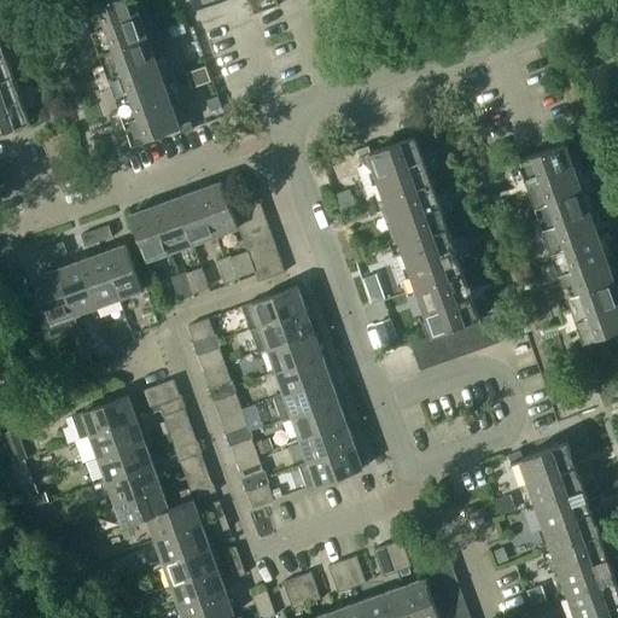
[(0,13),(6,12),(1,0),(0,0),(0,130),(30,121),(25,108),(39,103),(31,82),(18,87),(10,62),(23,57),(16,36),(1,42),(0,36),(0,13)]
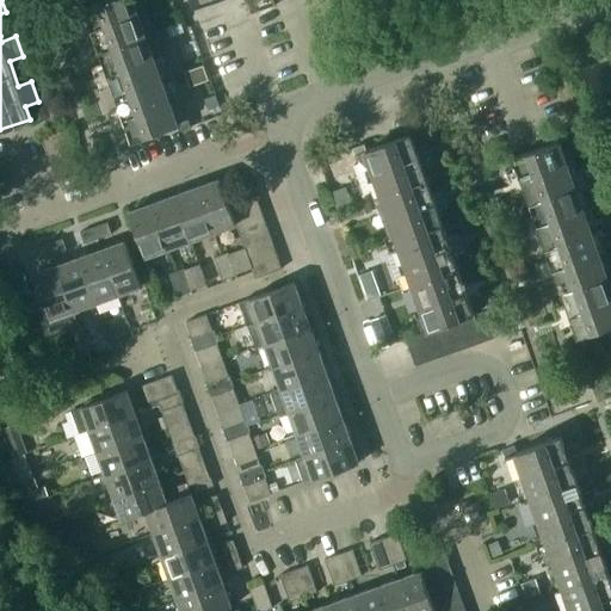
[(116,133),(117,131),(129,128),(134,140),(177,124),(179,130),(191,127),(185,111),(176,115),(165,85),(174,81),(168,66),(159,69),(148,41),(159,37),(153,22),(142,25),(134,0),(97,0),(85,5),(90,18),(76,23),(84,43),(97,38),(105,62),(92,67),(99,87),(112,82),(122,107),(109,112),(116,133)]
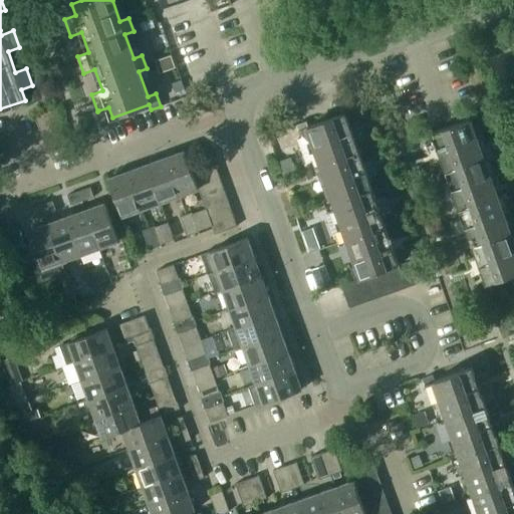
[(141,22),(145,33),(156,30),(152,19),(141,22)]
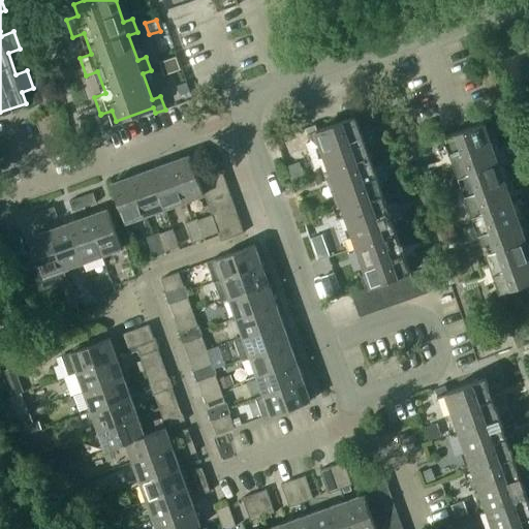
[(190,91),(187,82),(176,86),(180,95),(190,91)]
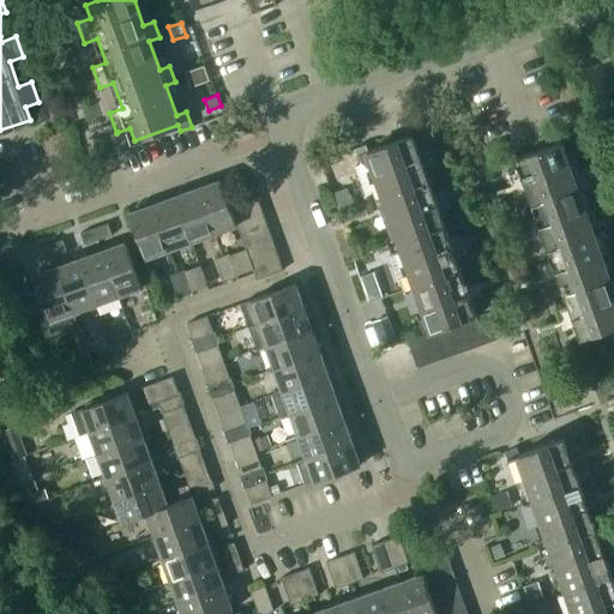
[(366,144),(355,149),(360,164),(371,161),(380,190),(371,193),(377,209),(386,205),(397,235),(386,239),(392,254),(403,251),(413,280),(403,283),(408,299),(419,295),(432,332),(435,331),(449,325),(463,320),(476,315),(471,304),(486,299),(479,278),(464,283),(456,258),(469,253),(462,233),(449,238),(440,212),(453,208),(446,187),(433,192),(423,168),(438,163),(431,143),(416,148),(413,134),(368,150),(366,144)]
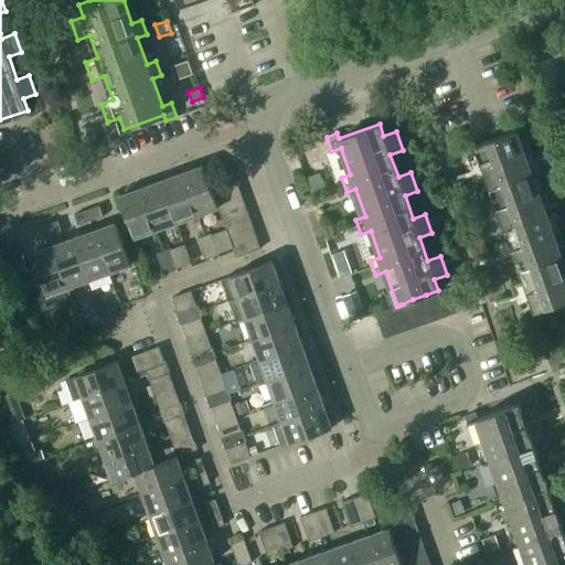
[(480,157),(468,161),(475,180),(487,176),(494,199),(482,203),(489,222),(501,217),(510,240),(497,244),(503,263),(516,258),(524,281),(512,286),(519,305),(521,304),(531,300),(535,311),(564,300),(564,263),(564,260),(564,244),(560,246),(550,220),(558,216),(554,202),(544,174),(539,160),(530,163),(518,130),(508,134),(476,145),(480,157)]
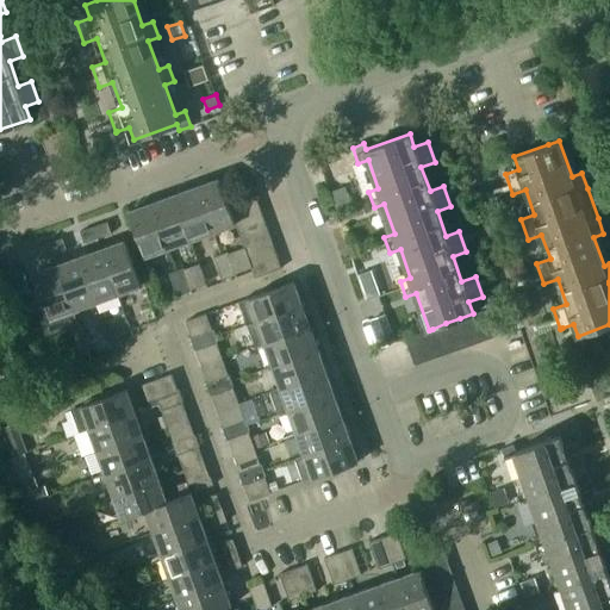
[(595,166),(584,169),(586,178),(597,174),(595,166)]
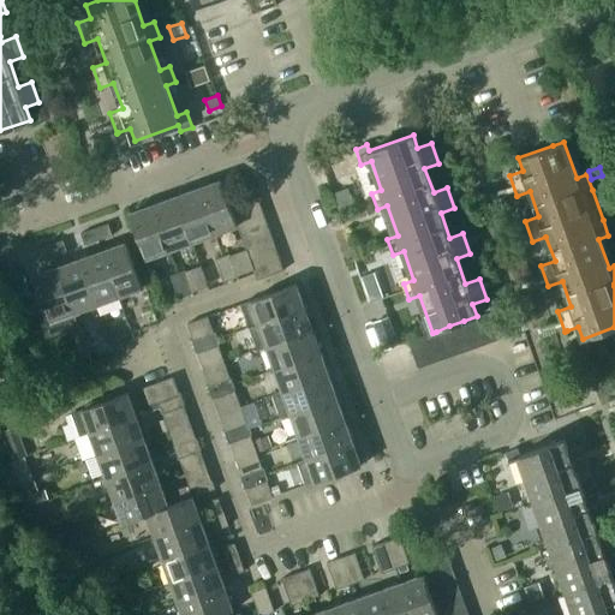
[(198,189),(214,234),(238,226),(238,225),(232,212),(227,197),(221,180),(198,189)]
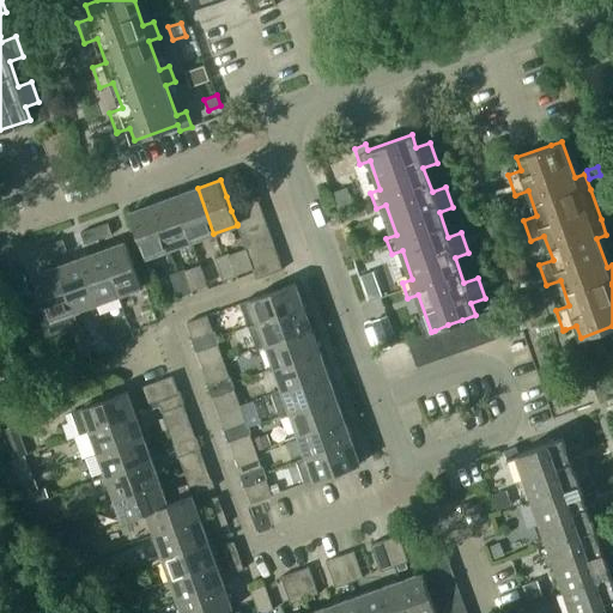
[(259,201),(254,187),(226,196),(231,211),(259,201)]
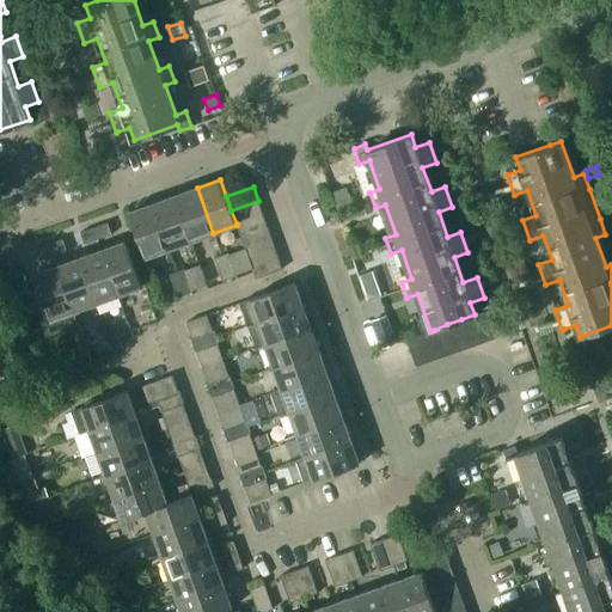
[(332,193),(338,208),(353,203),(347,187),(332,193)]
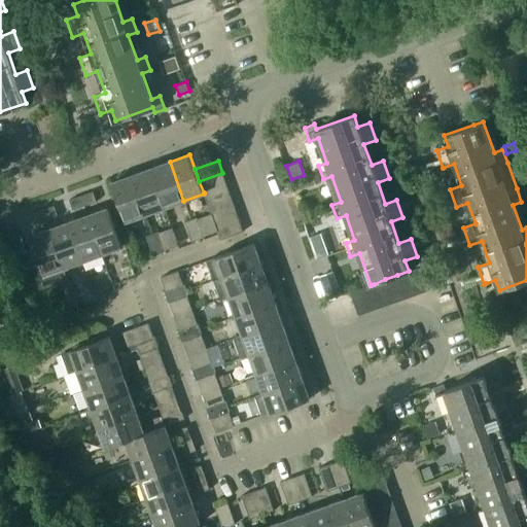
[(165,207),(183,201),(170,162),(150,169),(165,207)]
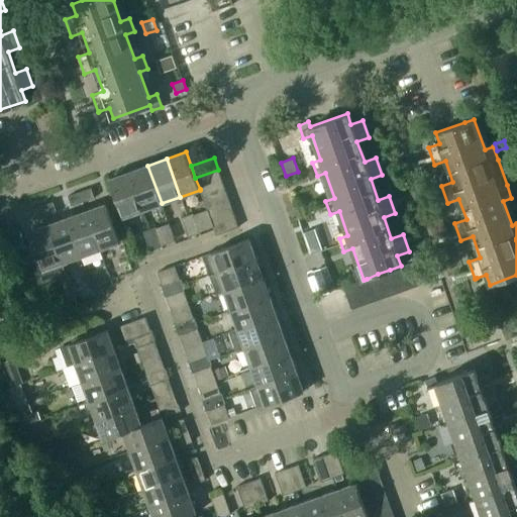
[(142,210),(162,203),(147,166),(128,172),(142,210)]
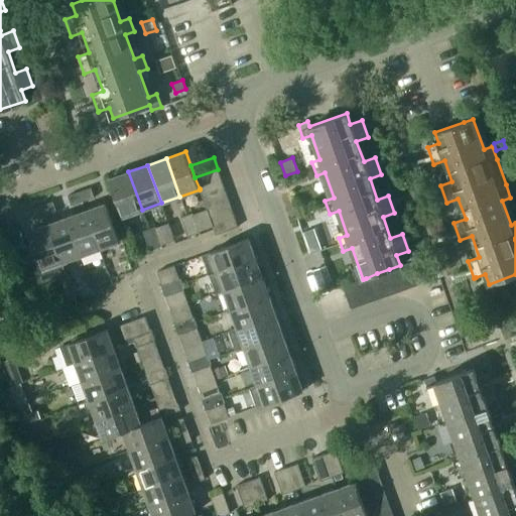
[(200,188),(222,180),(218,169),(195,177),(200,188)]
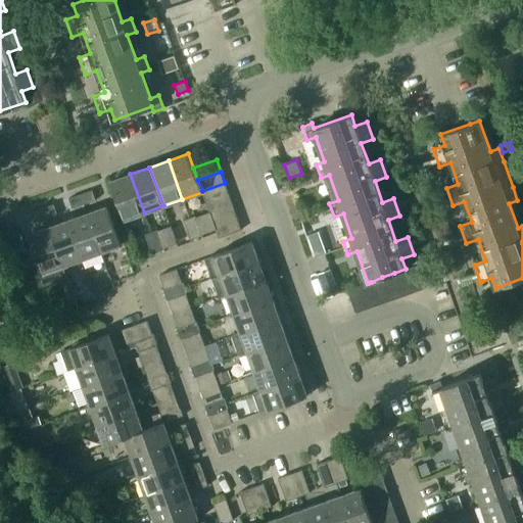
[(316,173),(304,177),(306,184),(318,181),(316,173)]
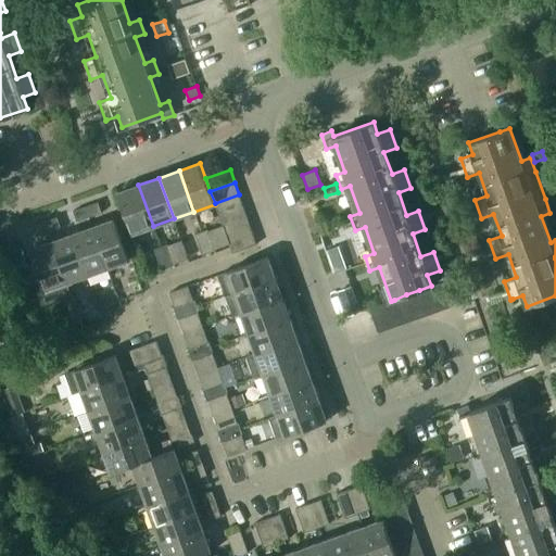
[(133,234),(153,226),(138,185),(117,192),(133,234)]
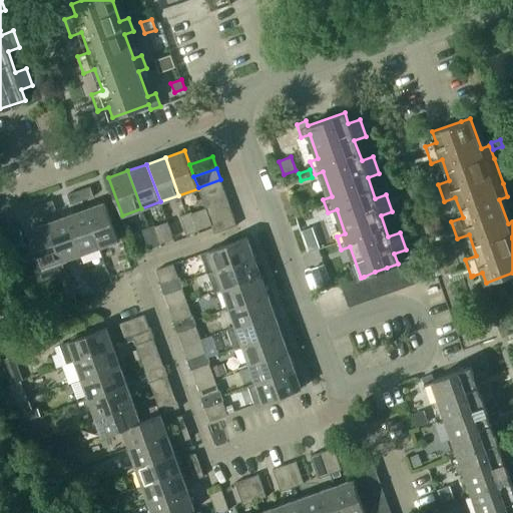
[(202,199),(224,191),(220,179),(198,187),(198,188),(202,199)]
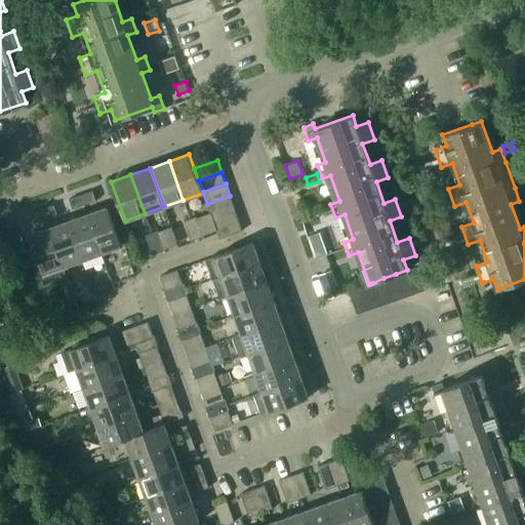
[(96,201),(92,191),(81,195),(84,205),(96,201)]
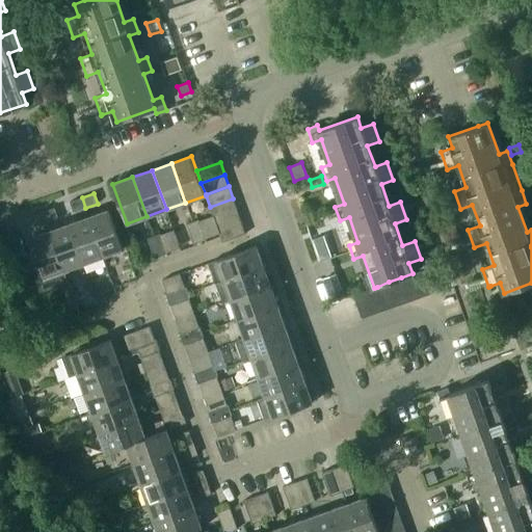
[(85,208),(82,197),(70,202),(74,212),(85,208)]
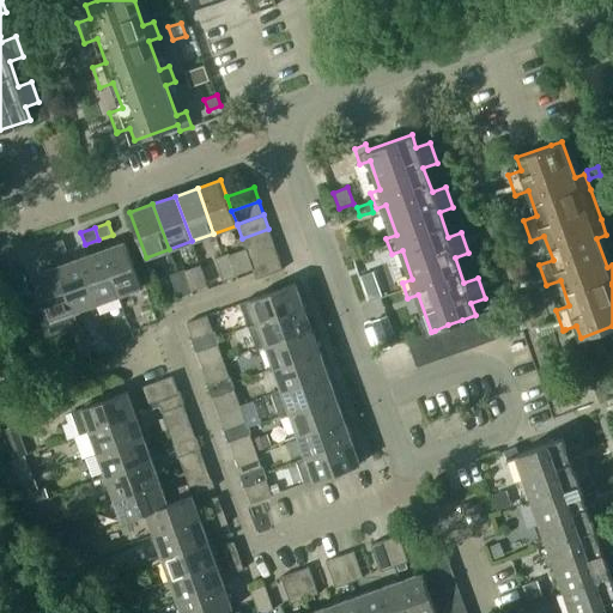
[(247,252),(273,242),(268,229),(242,238),(247,252)]
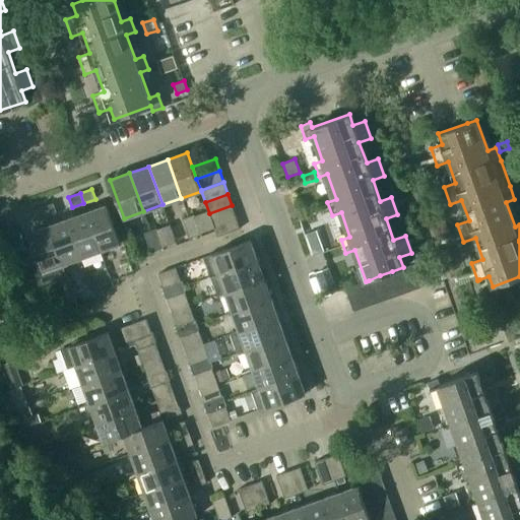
[(57,212),(53,203),(42,207),(45,216),(57,212)]
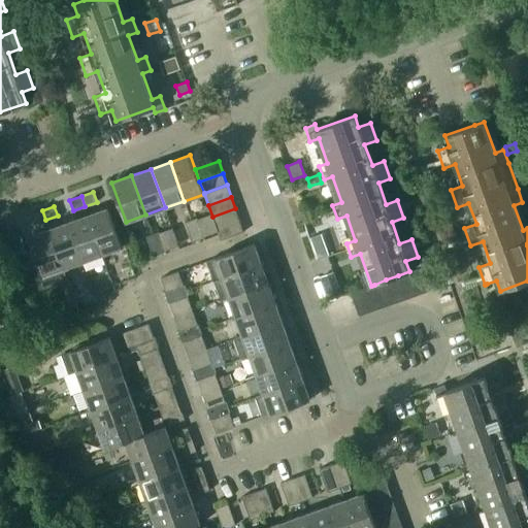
[(107,208),(88,216),(102,255),(122,248),(107,208)]
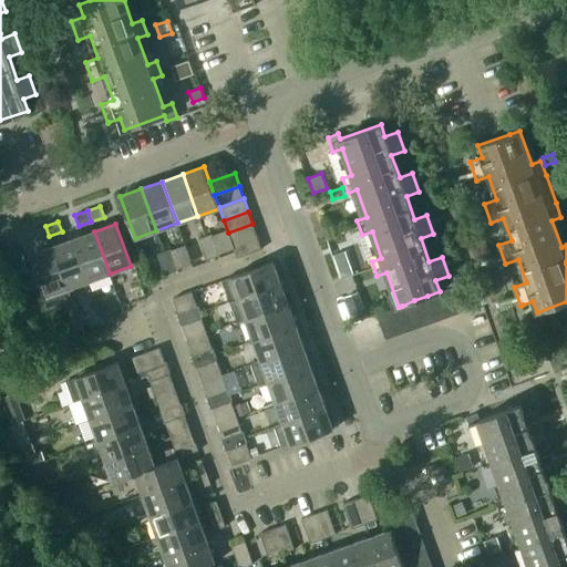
[(233,245),(257,236),(253,224),(228,233),(233,245)]
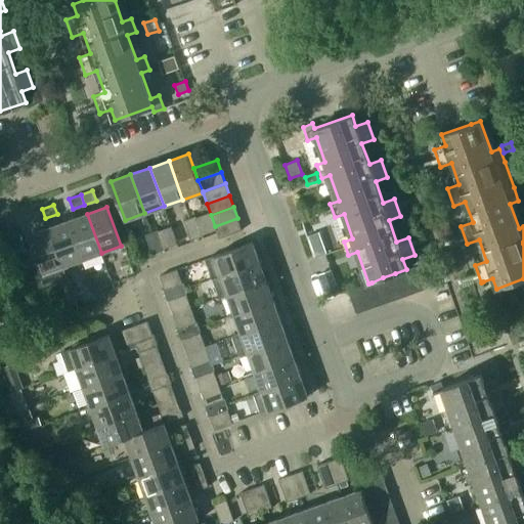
[(45,218),(42,209),(30,213),(34,222),(45,218)]
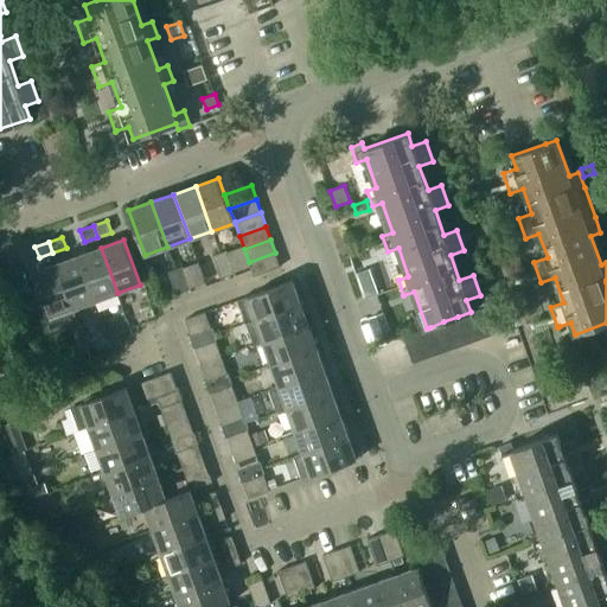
[(117,293),(101,248),(78,256),(95,301),(117,293)]
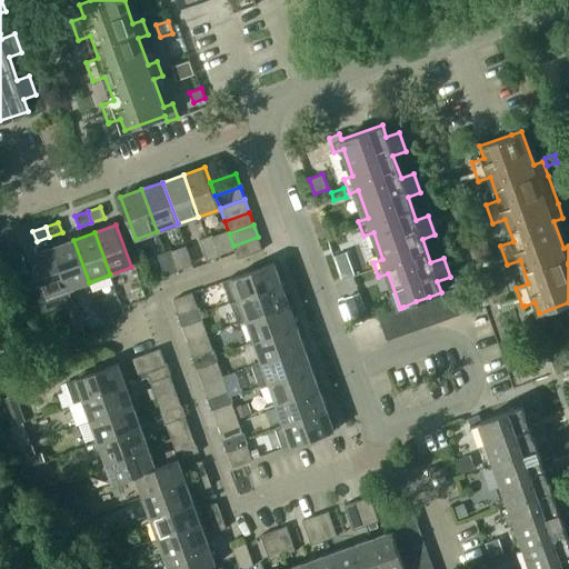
[(199,240),(203,250),(216,246),(212,235),(199,240)]
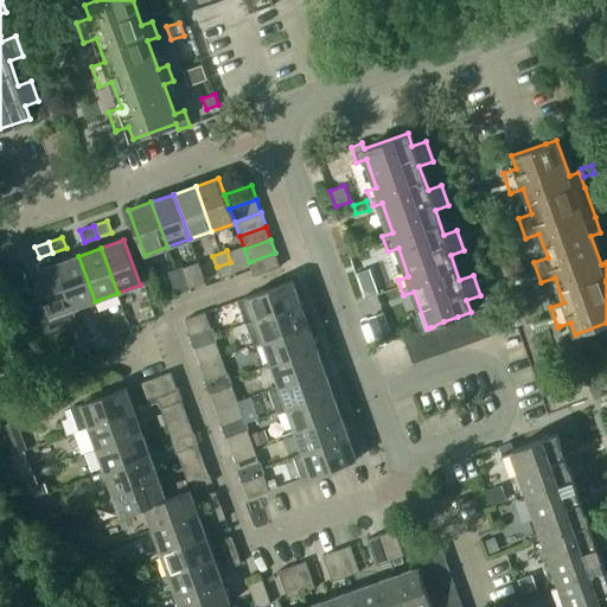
[(249,262),(251,272),(254,276),(280,267),(275,253),(249,262)]
